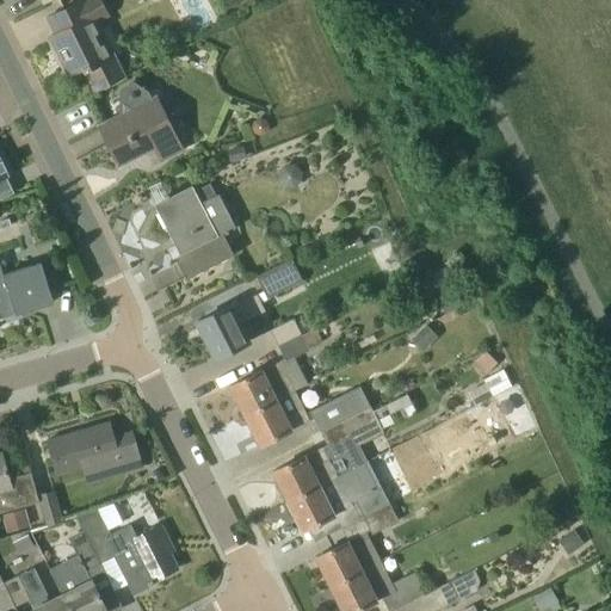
[(124,78),(97,23),(110,17),(102,0),(84,0),(47,18),(55,35),(49,38),(68,76),(82,69),(85,73),(86,72),(97,92),(113,84),(124,78)]
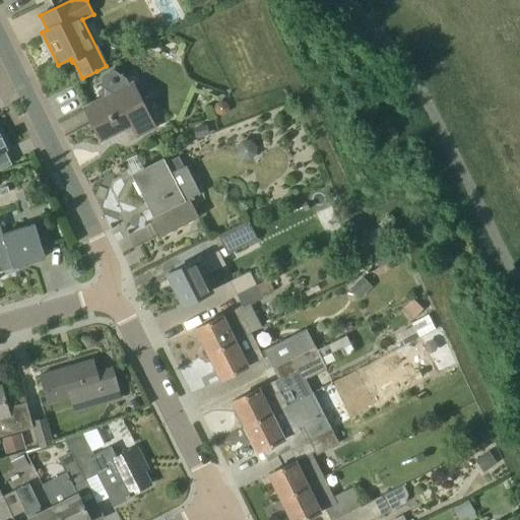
[(132,82),(129,83),(126,78),(113,69),(103,75),(101,100),(85,108),(101,140),(132,123),(138,134),(155,124),(132,82)]
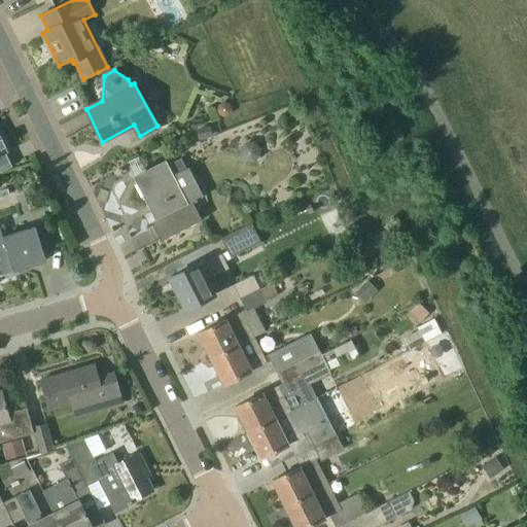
[(219,104),(217,110),(219,115),(224,117),(231,115),(232,109),(231,104),(224,102),(219,104)]
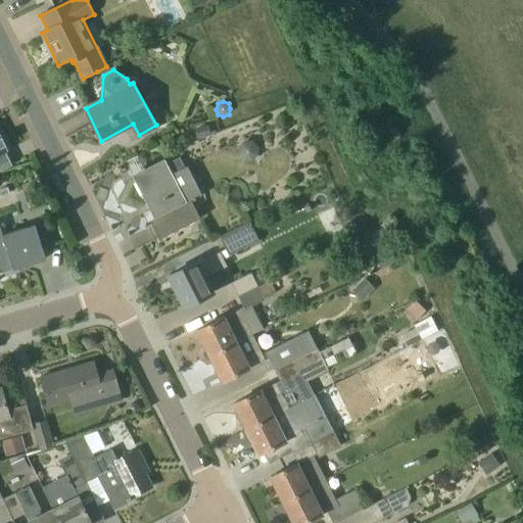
[(200,218),(194,207),(191,200),(201,195),(187,167),(185,168),(180,157),(165,163),(164,160),(135,177),(146,200),(151,198),(153,202),(153,203),(155,207),(160,217),(150,221),(159,239),(200,218)]
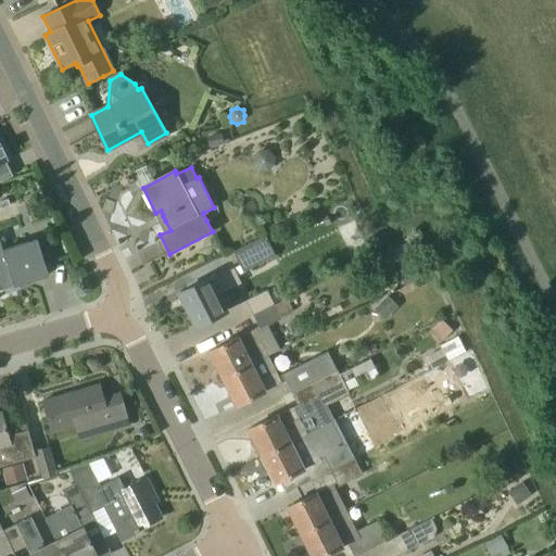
[(232,252),(240,265),(242,272),(255,266),(275,256),(269,244),(265,236),(232,252)]
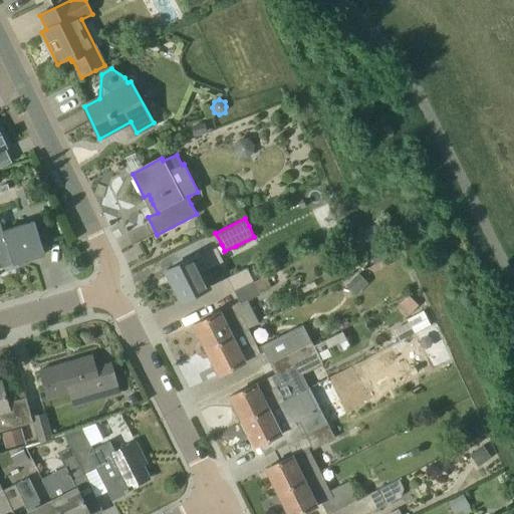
[(45,254),(34,222),(3,232),(0,233),(0,263),(12,260),(13,264),(45,254)]
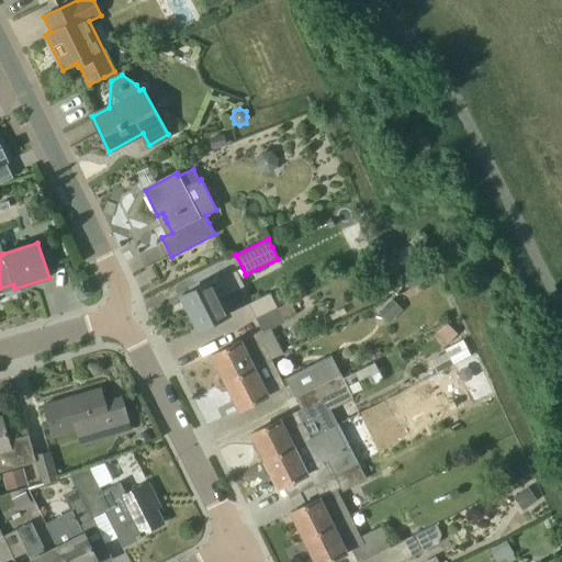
[(437,276),(433,266),(424,271),(428,280),(437,276)]
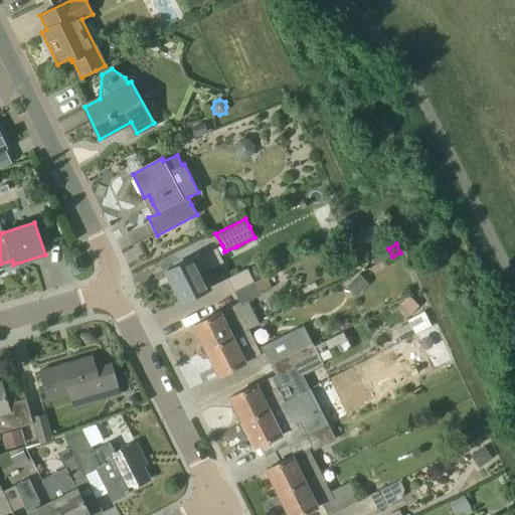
[(202,274),(224,263),(216,247),(194,258),(166,272),(167,273),(168,273),(170,277),(182,301),(181,301),(182,302),(210,290),(202,274)]
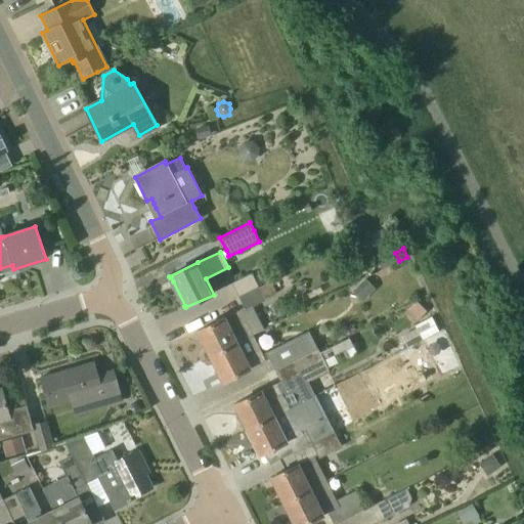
[(237,297),(258,287),(252,273),(231,284),(237,297)]
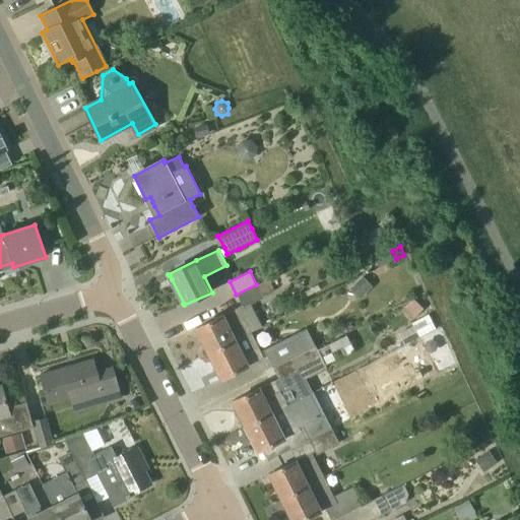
[(363,276),(349,289),(361,300),(373,286),(363,276)]
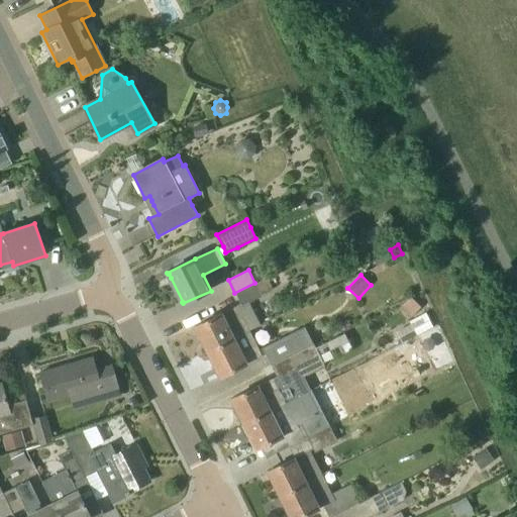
[(234,293),(241,305),(261,295),(261,294),(272,289),(267,278),(255,283),(254,283),(234,293)]
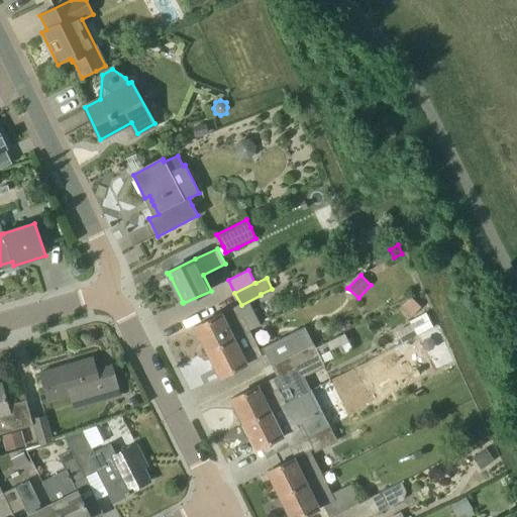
[(412,297),(401,309),(412,319),(422,307),(421,306),(426,301),(418,293),(413,298),(412,297)]
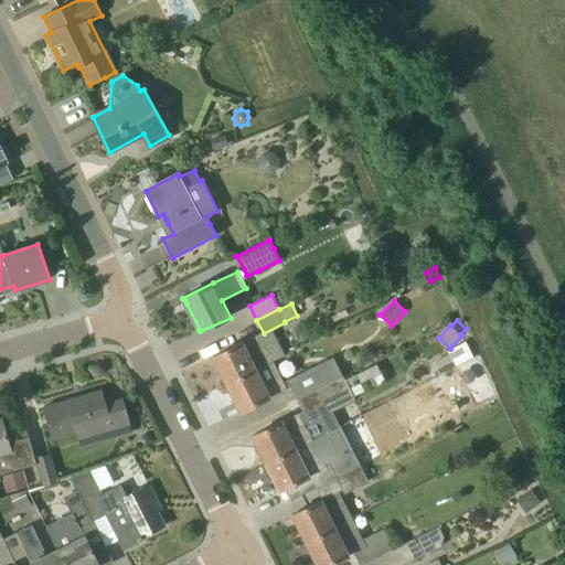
[(273,361),(265,345),(259,333),(213,358),(226,384),(273,361)]
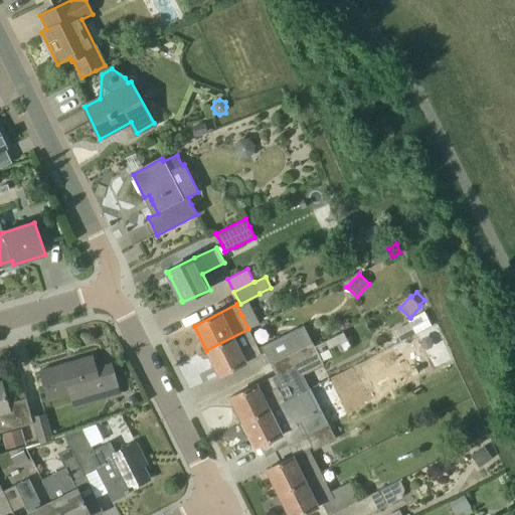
[(395,332),(400,342),(432,326),(423,312),(410,319),(409,325),(395,332)]
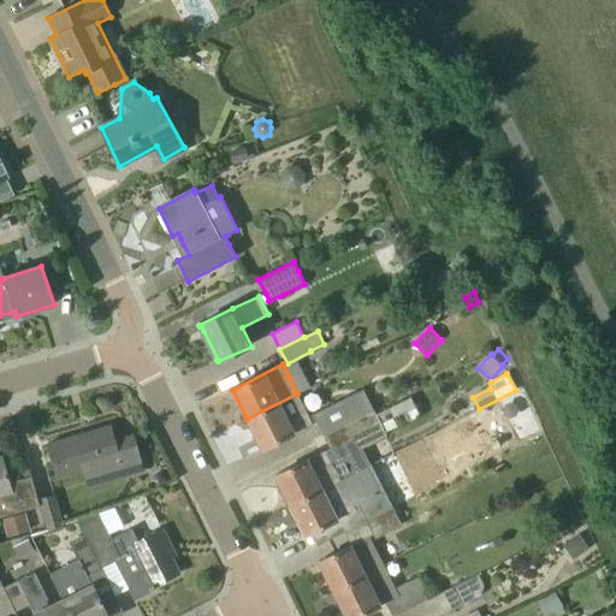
[(323,434),(373,409),(362,389),(313,414),(323,434)]
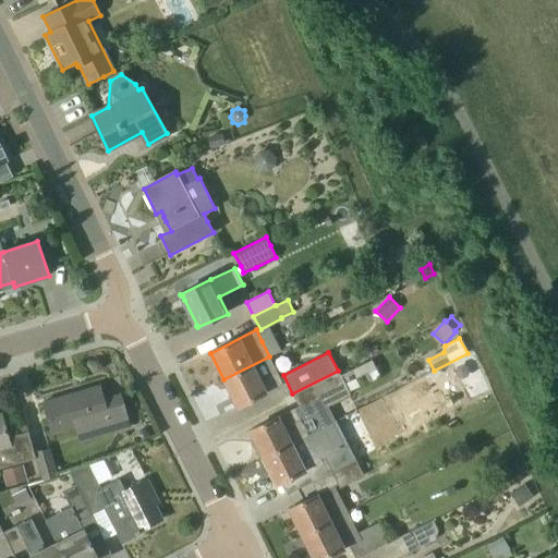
[(283,384),(277,372),(269,356),(223,379),(238,408),(267,393),(266,392),(283,384)]
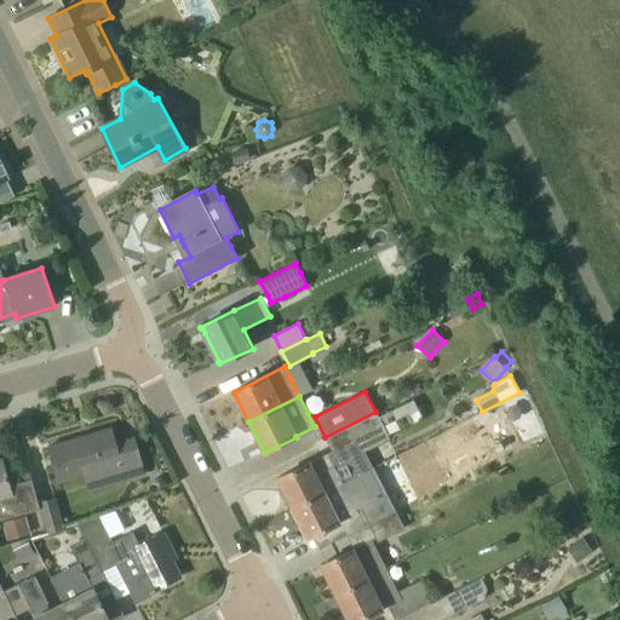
[(334,466),(389,438),(375,412),(325,437),(333,453),(328,454),(310,464),(309,463),(276,478),(292,509),(343,484),(334,466)]
